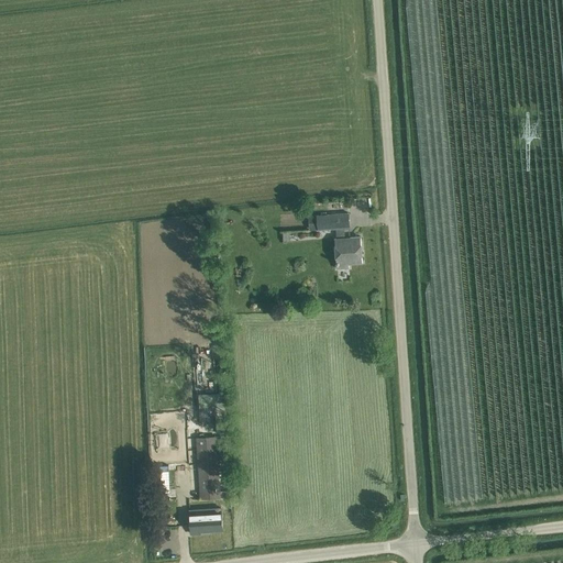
[(349,213),(317,216),(309,216),(309,230),(335,229),(337,238),(334,238),(337,268),(349,268),(349,263),(363,263),(361,236),(344,238),(344,228),(350,228),(349,213)]
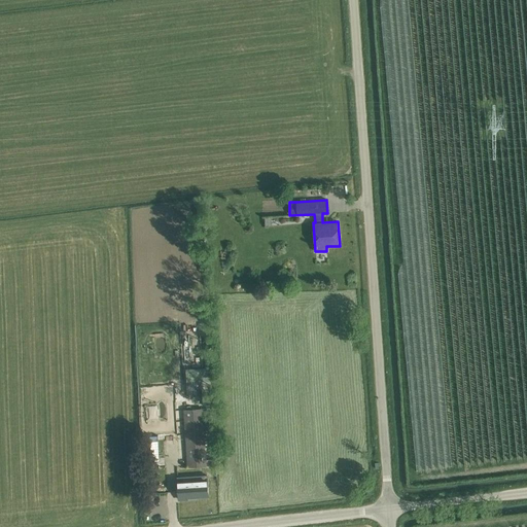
[(208,380),(207,367),(184,369),(184,381),(208,380)]
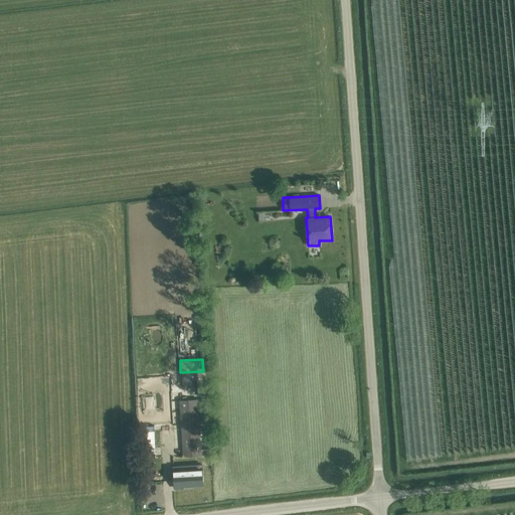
[(183,456),(201,455),(198,399),(179,400),(183,456)]
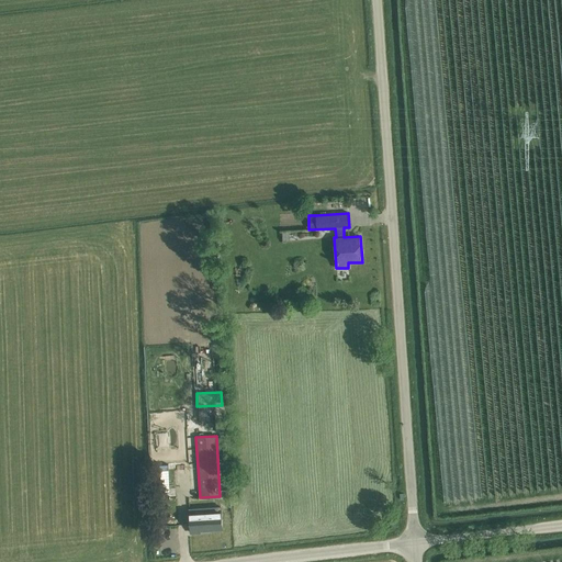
[(155,465),(156,492),(169,491),(168,464),(155,465)]
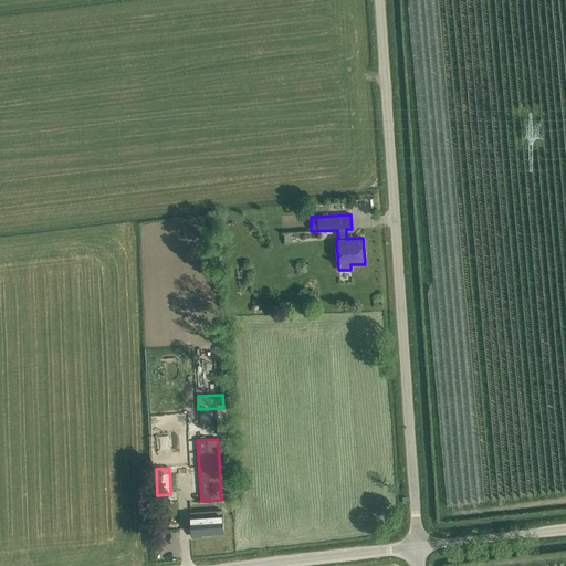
[(223,533),(223,522),(222,515),(191,517),(191,525),(192,536),(199,535),(199,536),(202,536),(202,534),(223,533)]
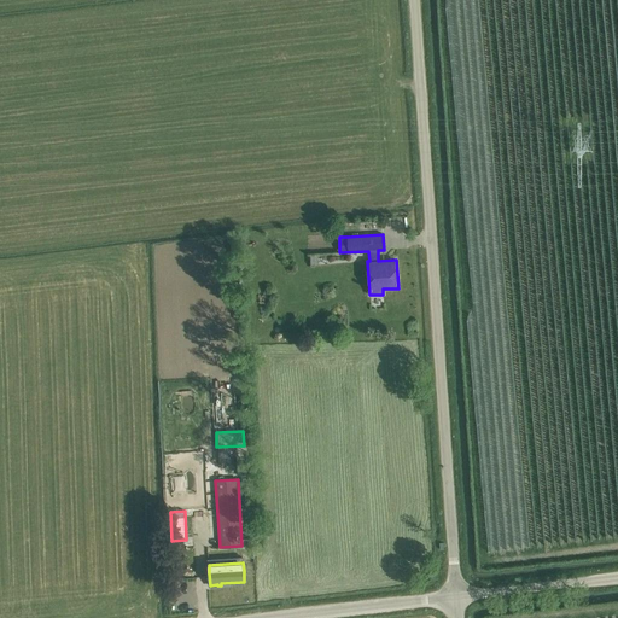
All buildings are outlined.
